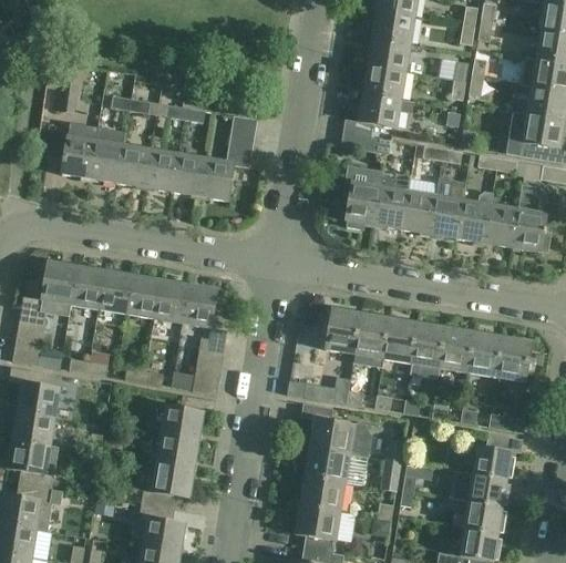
[(379,0),(378,10),(415,16),(418,0),(379,0)]
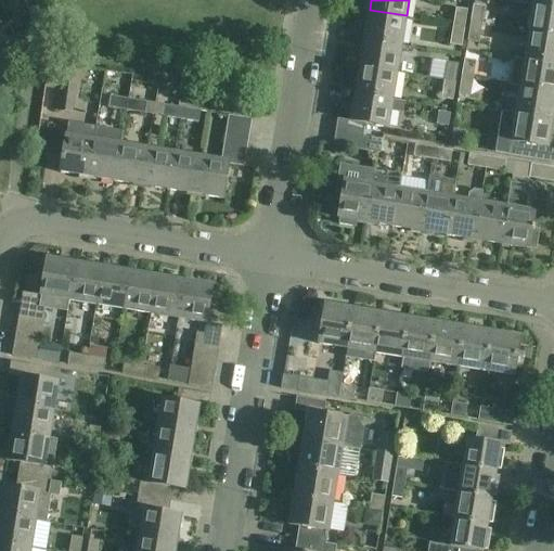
[(471,21),(482,23),(482,21),(491,22),(493,9),(485,8),(486,3),(474,1),(471,21)]
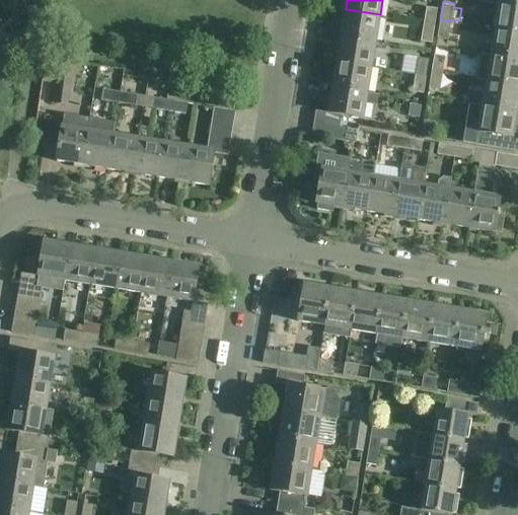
[(517,5),(500,3),(496,28),(517,31),(517,5)]
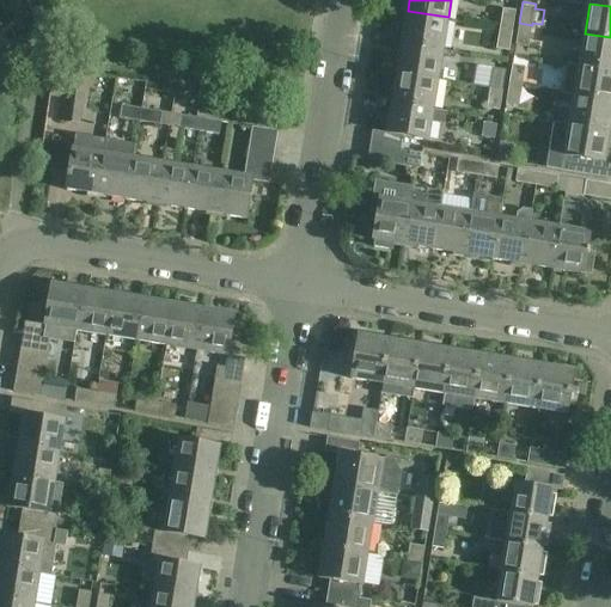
[(500,25),(513,26),(515,7),(503,5),(500,25)]
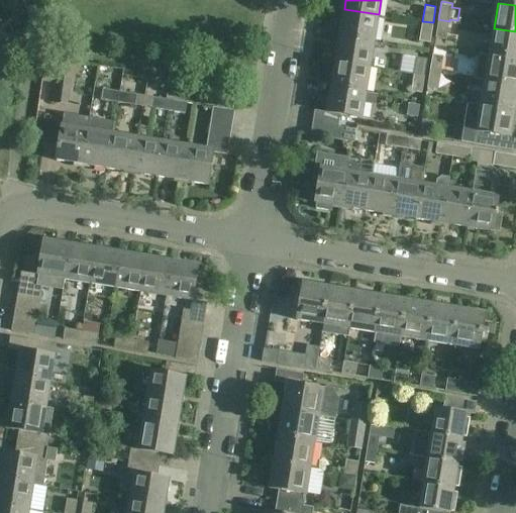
[(344,9),(340,33),(375,39),(379,14),(344,9)]
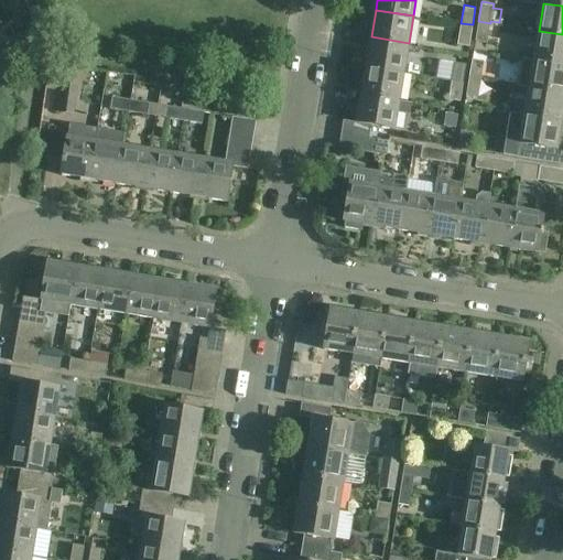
[(490,23),(478,21),(475,39),(487,41),(490,23)]
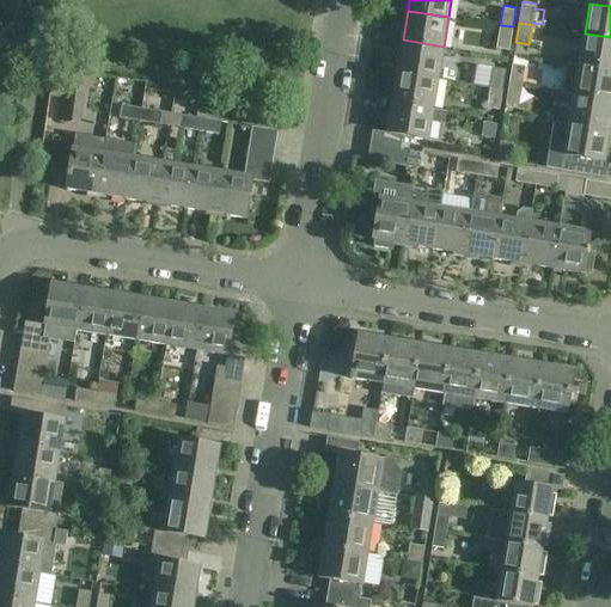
[(513,26),(500,25),(496,46),(509,48),(513,26)]
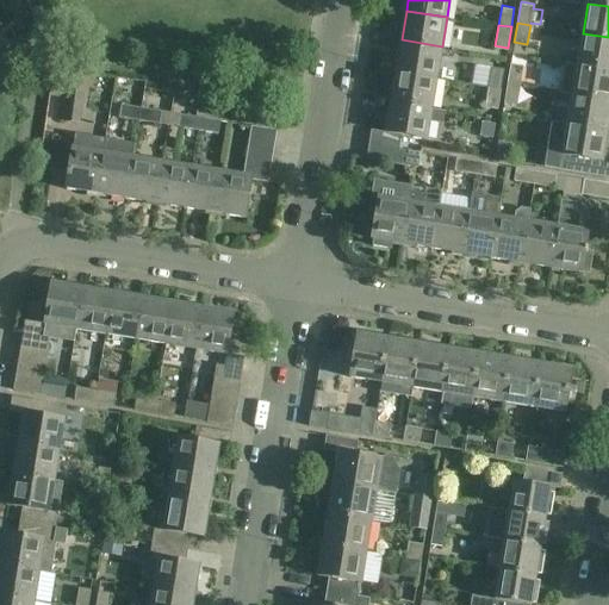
[(608,37),(583,33),(578,62),(608,67),(608,37)]
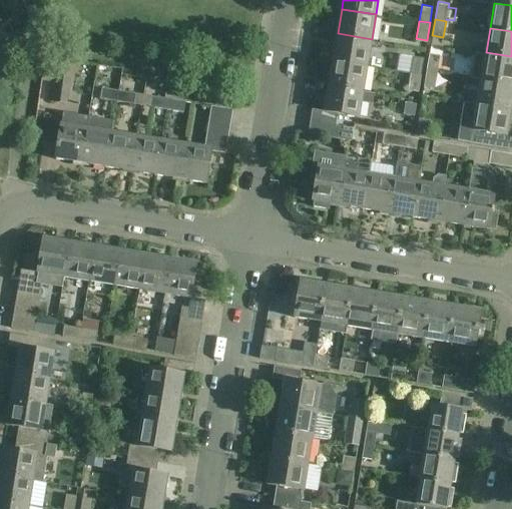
[(338,33),(334,58),(368,64),(372,39),(338,33)]
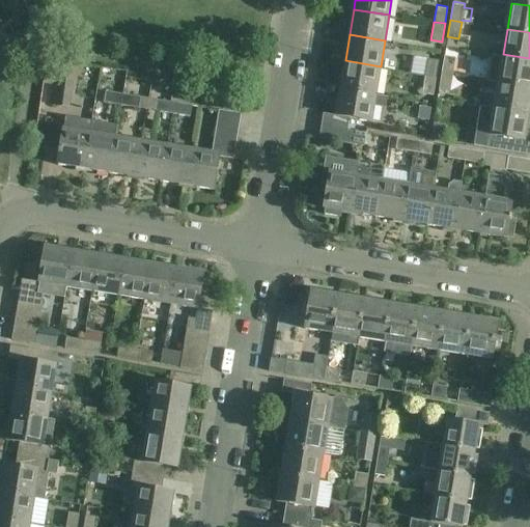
[(442,72),(453,74),(456,55),(445,53),(442,72)]
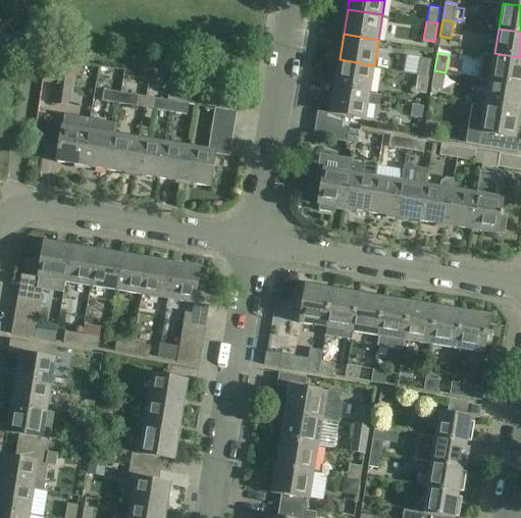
[(520,57),(495,53),(484,52),(481,78),(490,80),(520,84),(520,57)]
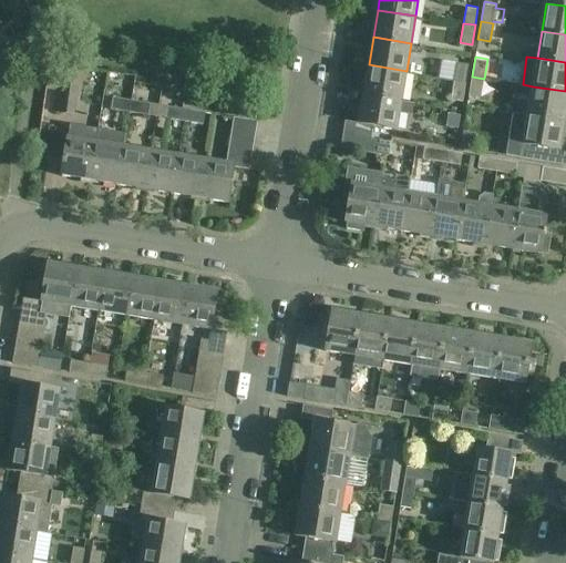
[(454,79),(466,81),(470,62),(458,60),(454,79)]
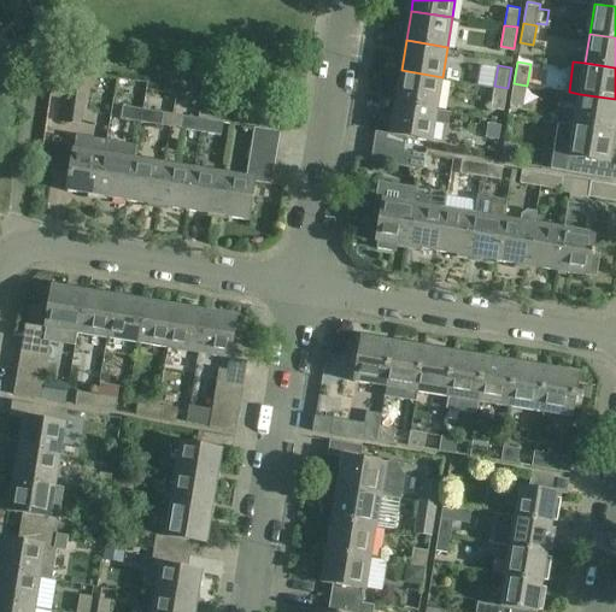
[(402,70),(397,101),(438,109),(443,77),(402,70)]
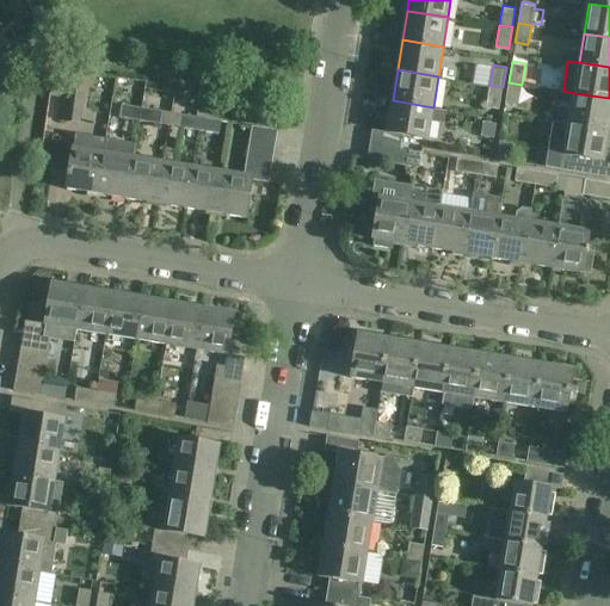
[(522,85),(509,82),(505,101),(518,103),(522,85)]
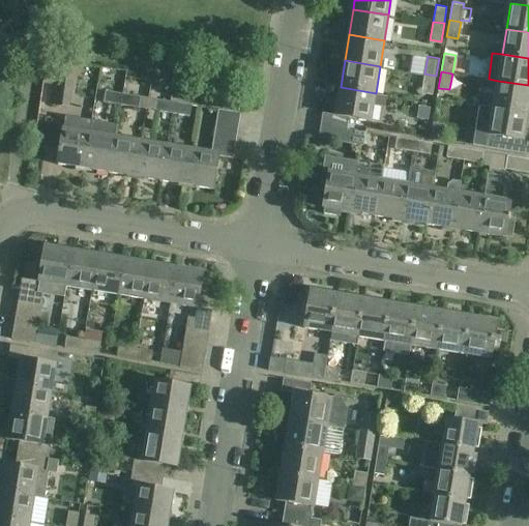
[(436,76),(424,74),(421,91),(433,92),(436,76)]
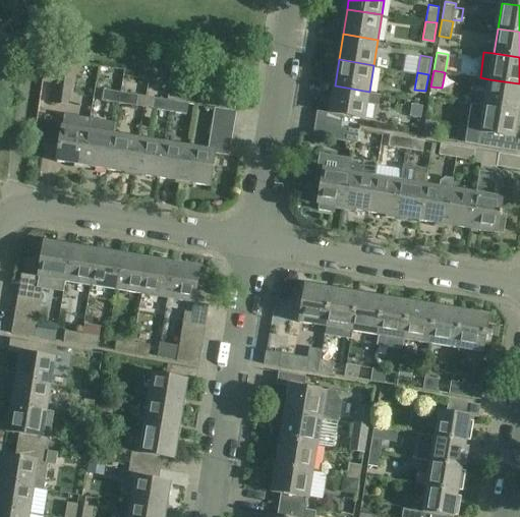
[(55,100),(68,102),(72,75),(59,74),(55,100)]
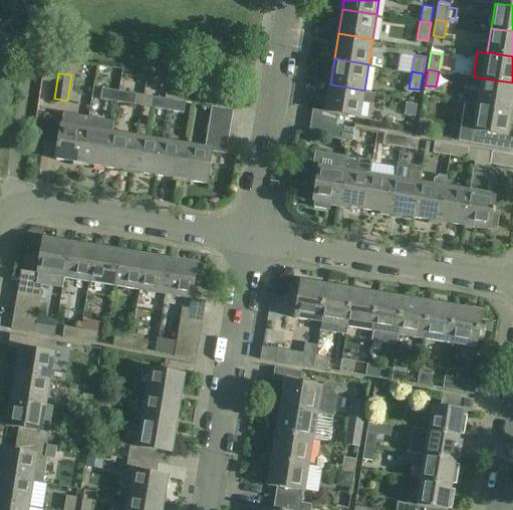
[(512,82),(483,78),(479,102),(512,108),(512,82)]
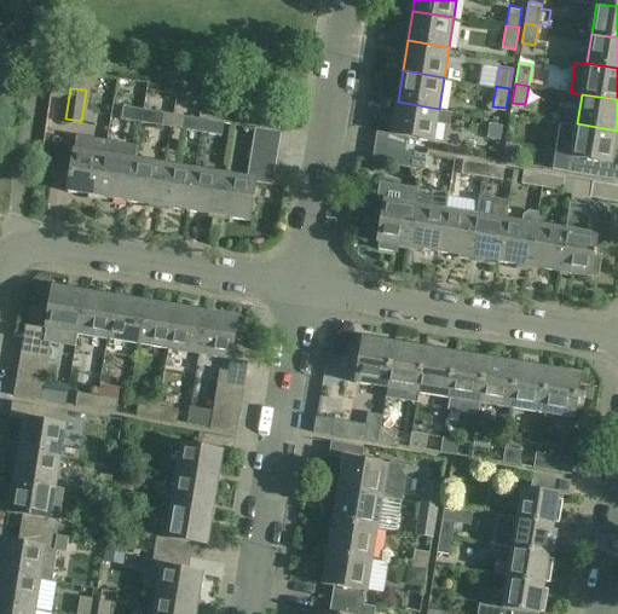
[(379,129),(376,144),(406,149),(409,134),(434,139),(439,109),(398,102),(393,132),(379,129)]
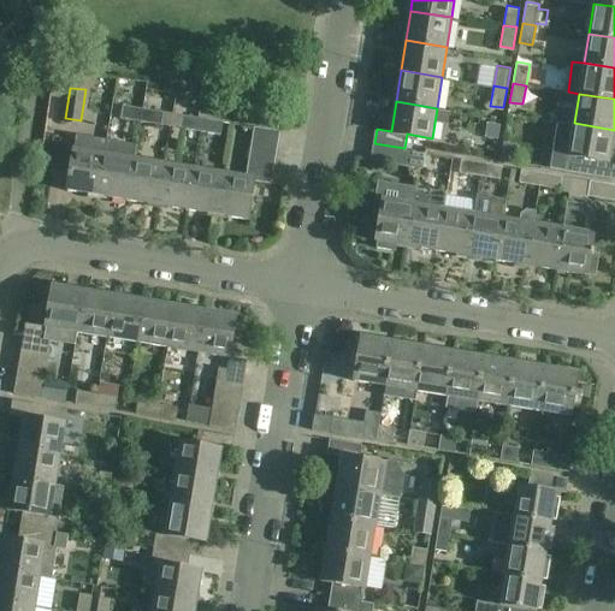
[(142,119),(143,106),(123,102),(120,116),(142,119)]
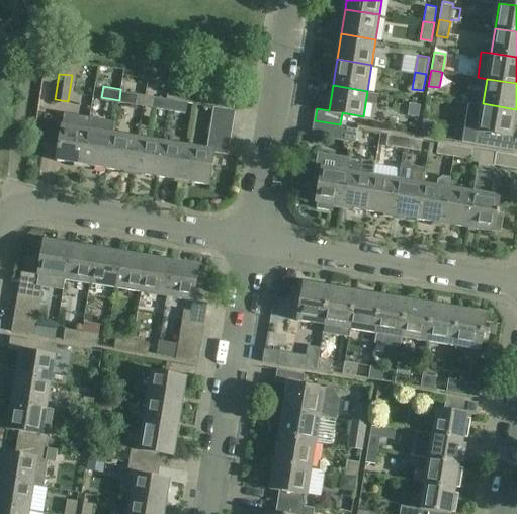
[(120,89),(119,100),(136,103),(138,92),(120,89)]
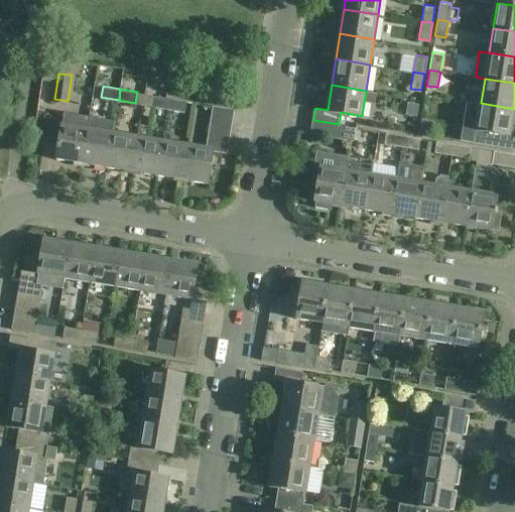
[(151,106),(168,108),(170,97),(152,95),(151,106)]
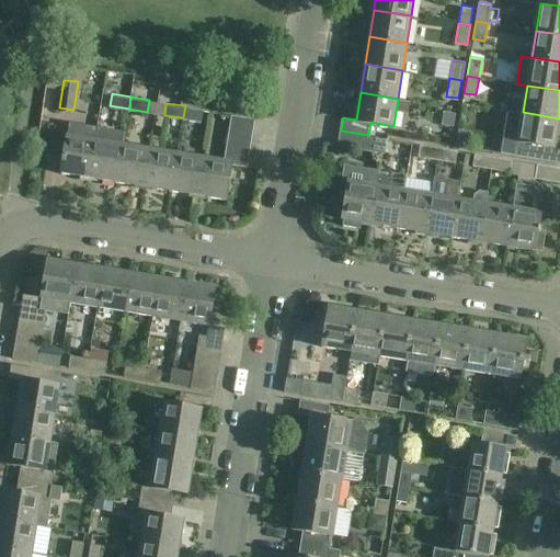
[(203,109),(185,105),(183,117),(202,121),(203,109)]
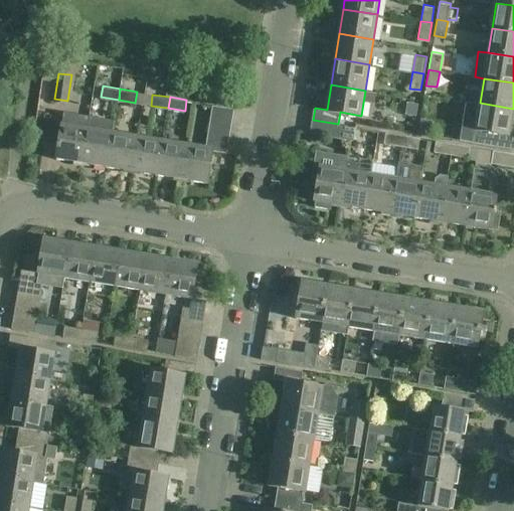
[(513,134),(511,134),(513,117),(513,109),(480,103),(474,141),(495,145),(513,147),(513,134)]
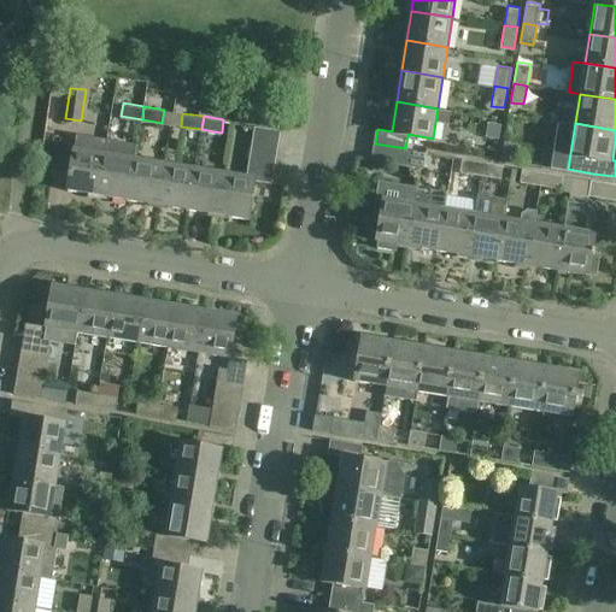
[(257,124),(253,141),(279,145),(281,129),(257,124)]
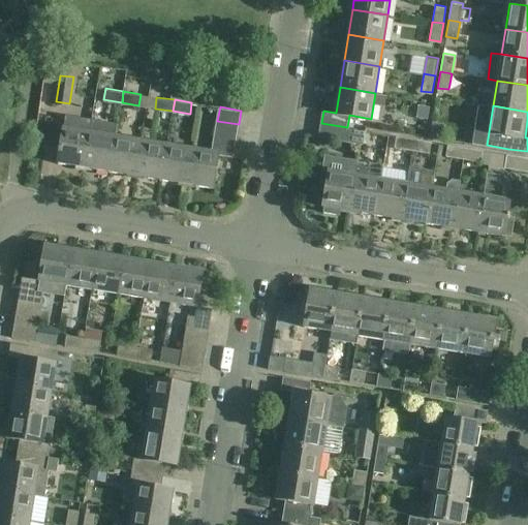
[(380,131),(412,136),(416,113),(383,107),(380,131)]
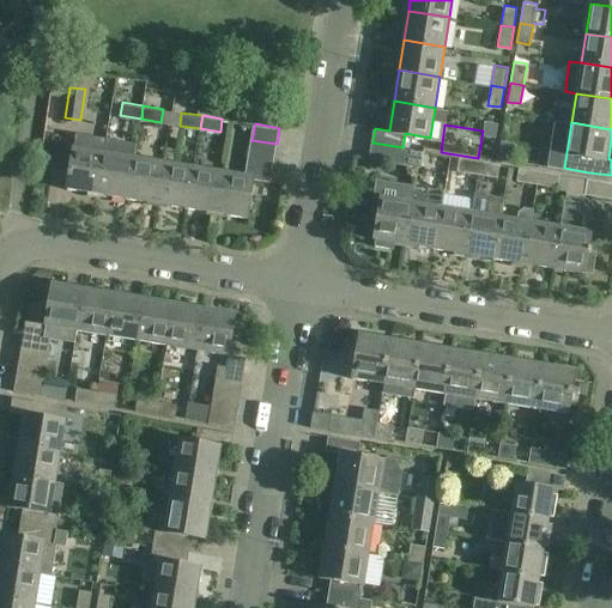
[(252,140),(250,153),(274,157),(277,144),(252,140)]
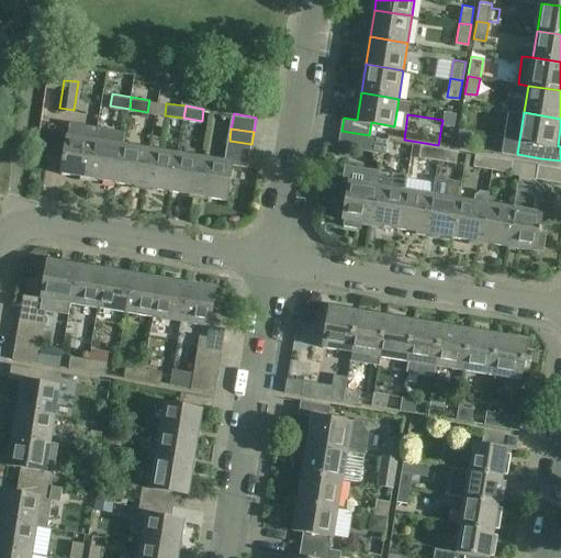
[(339,144),(366,148),(369,135),(341,131),(339,144)]
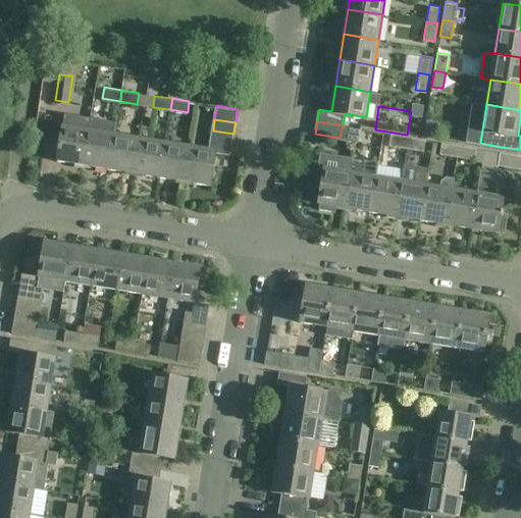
[(85,163),(90,128),(64,124),(58,159),(85,163)]
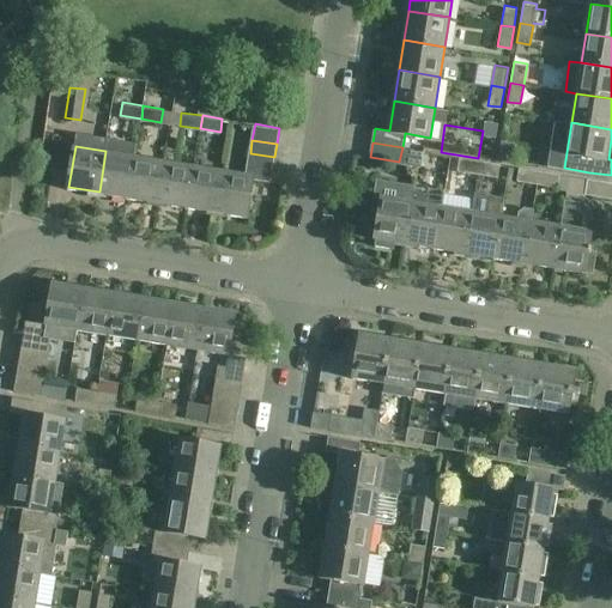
[(424,151),(403,147),(399,162),(422,165),(424,151)]
